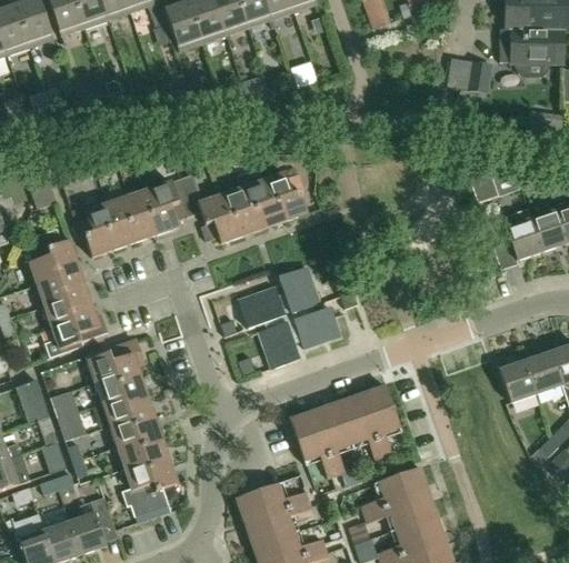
[(29,44),(13,0),(2,0),(5,7),(0,7),(0,33),(7,52),(29,44)]
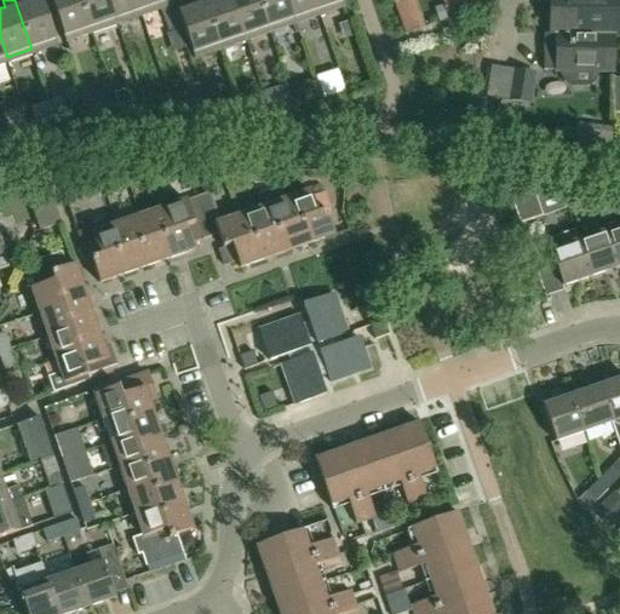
[(57,40),(44,0),(15,0),(32,49),(57,40)]
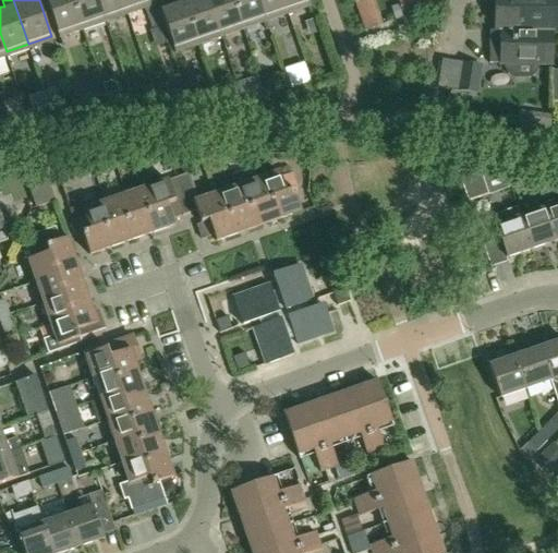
[(83,25),(73,0),(48,0),(59,33),(83,25)]
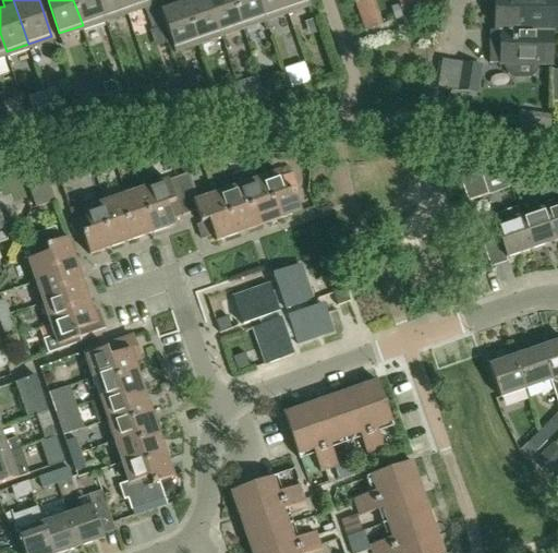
[(105,17),(98,0),(73,0),(83,25),(105,17)]
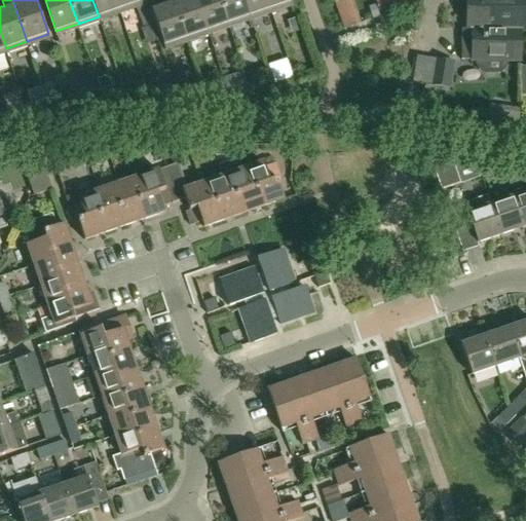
[(119,9),(116,0),(92,0),(99,16),(119,9)]
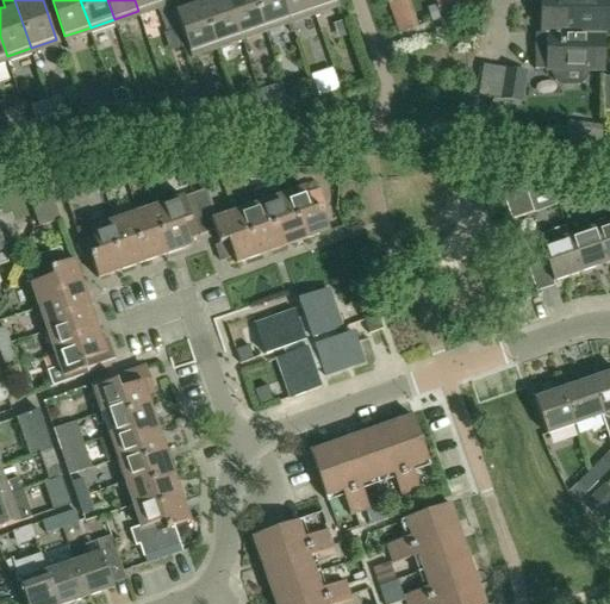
[(135,0),(138,11),(165,2),(163,0),(135,0)]
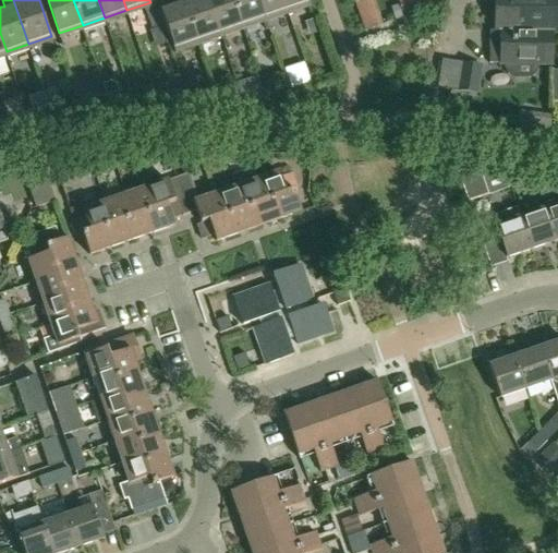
[(198,40),(184,0),(173,0),(174,2),(161,8),(176,49),(198,40)]
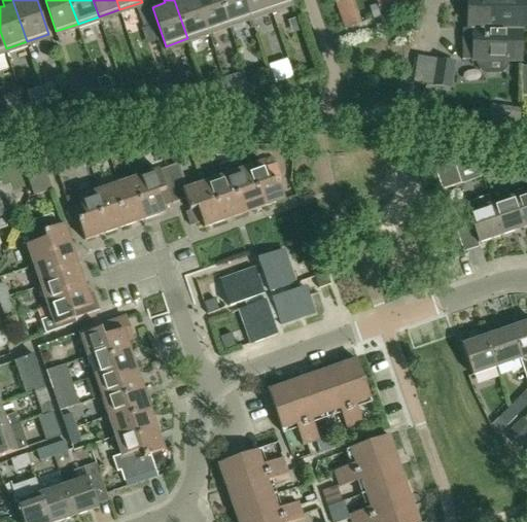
[(208,31),(198,0),(174,0),(187,38),(208,31)]
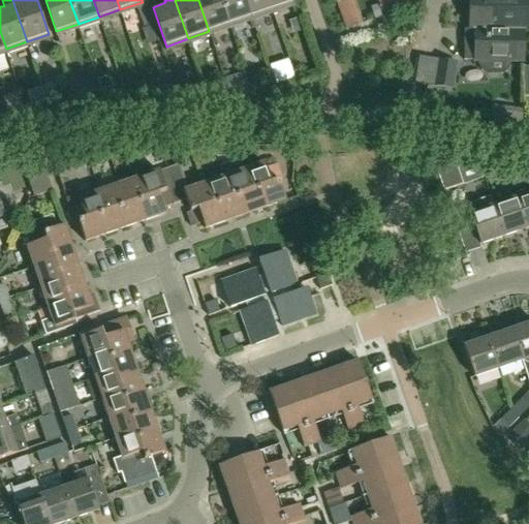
[(230,24),(222,0),(198,0),(209,31),(230,24)]
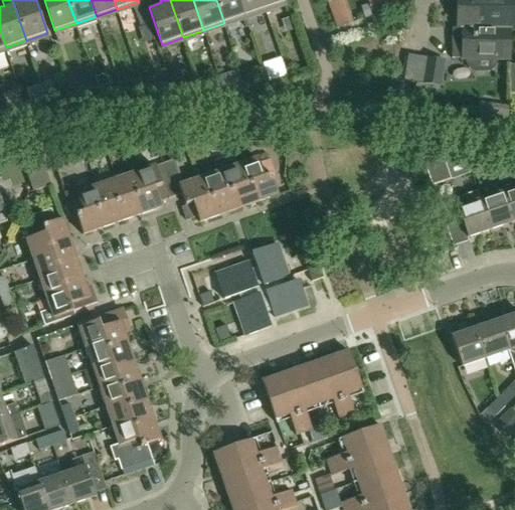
[(244,16),(238,0),(216,0),(224,23),(244,16)]
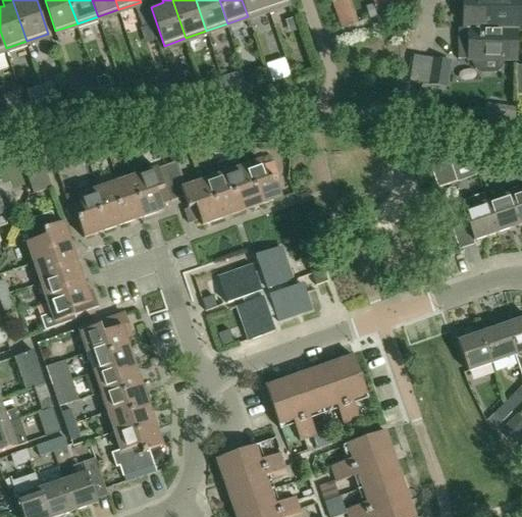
[(269,9),(265,0),(242,0),(248,16),(269,9)]
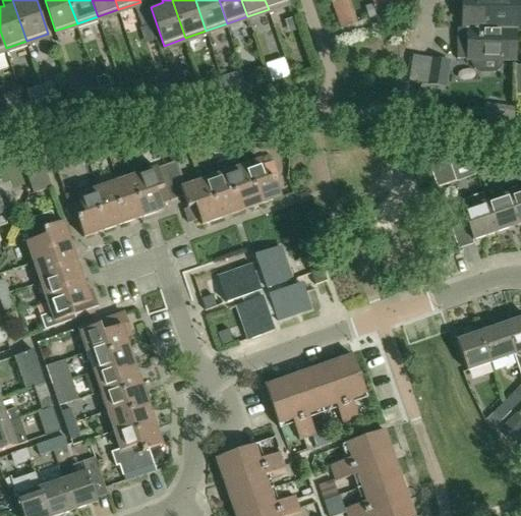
[(290,1),(289,0),(265,0),(269,9),(290,1)]
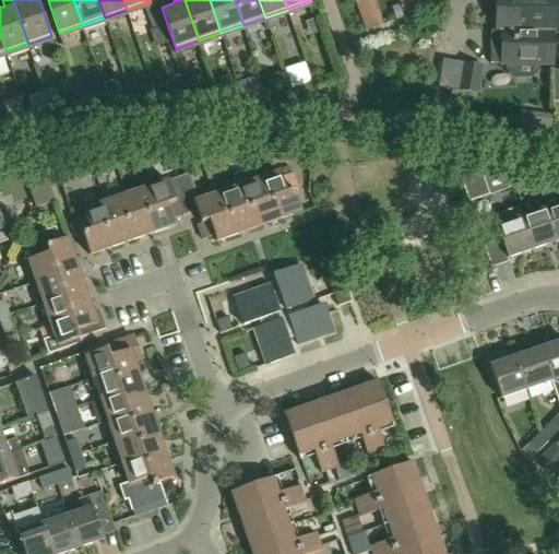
[(400,0),(405,14),(425,8),(421,0),(400,0)]
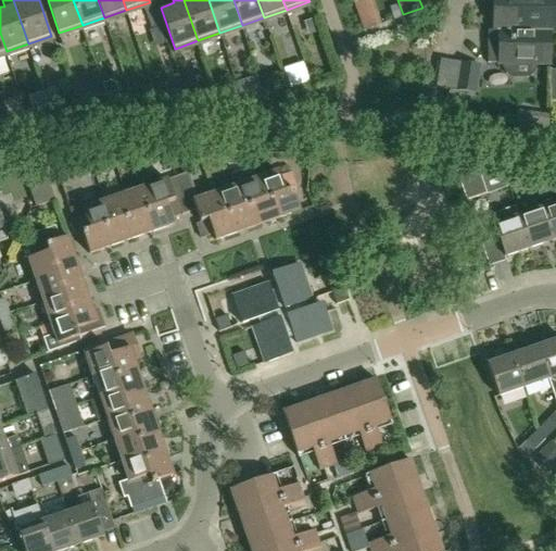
[(429,0),(432,9),(449,3),(447,0),(429,0)]
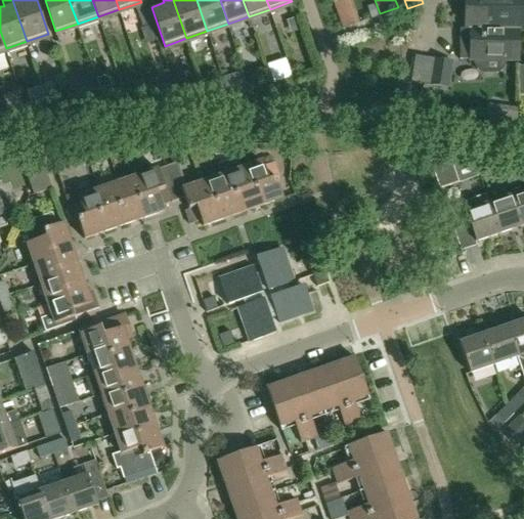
[(512,26),(517,26),(523,26),(523,6),(521,6),(521,0),(475,0),(466,0),(466,25),(483,25),(483,34),(505,35),(505,26),(512,26)]
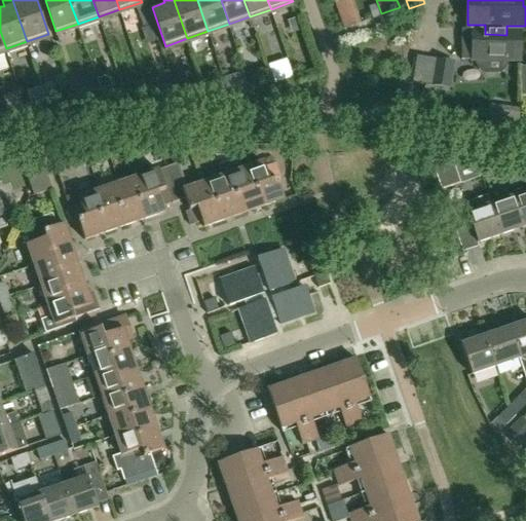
[(519,57),(519,26),(514,26),(506,26),(506,35),(485,34),(485,25),(467,25),(461,25),(461,56),(475,56),(477,62),(479,66),(483,69),(485,70),(498,70),(503,68),(505,65),(508,61),(508,57),(519,57)]
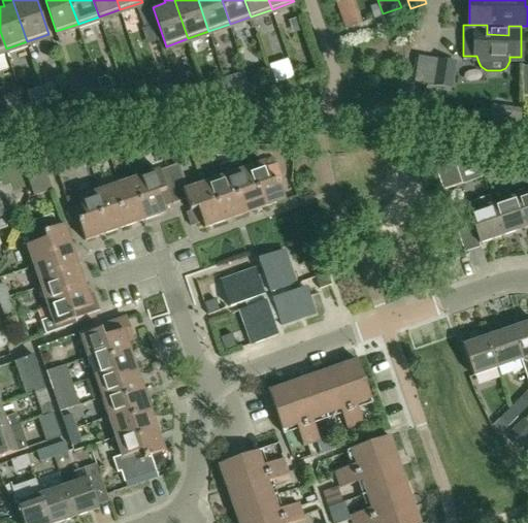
[(454,59),(438,57),(434,82),(451,84),(454,59)]
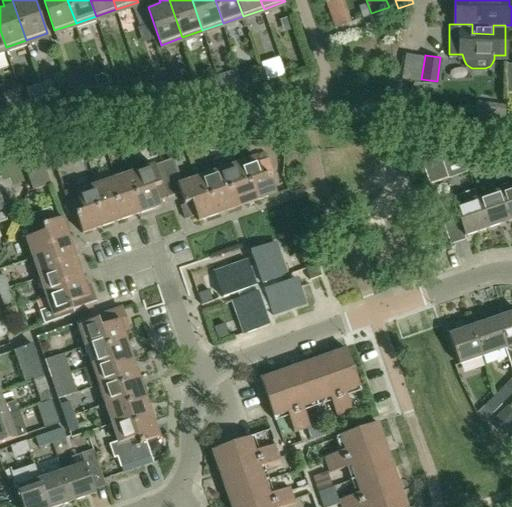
[(169,81),(165,69),(143,77),(146,85),(147,89),(157,85),(169,81)]
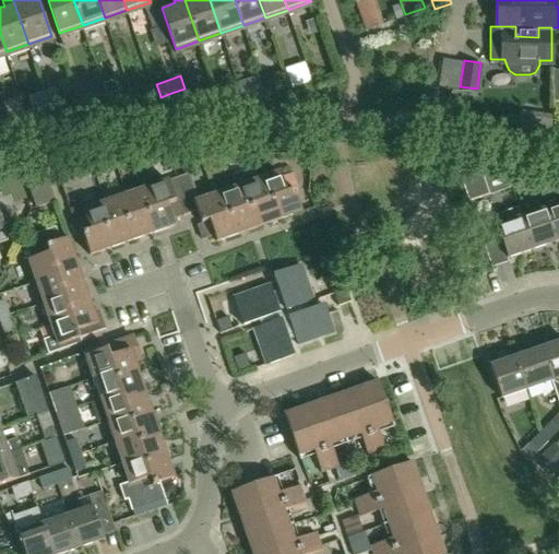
[(118,87),(116,80),(110,78),(104,80),(107,91),(118,87)]
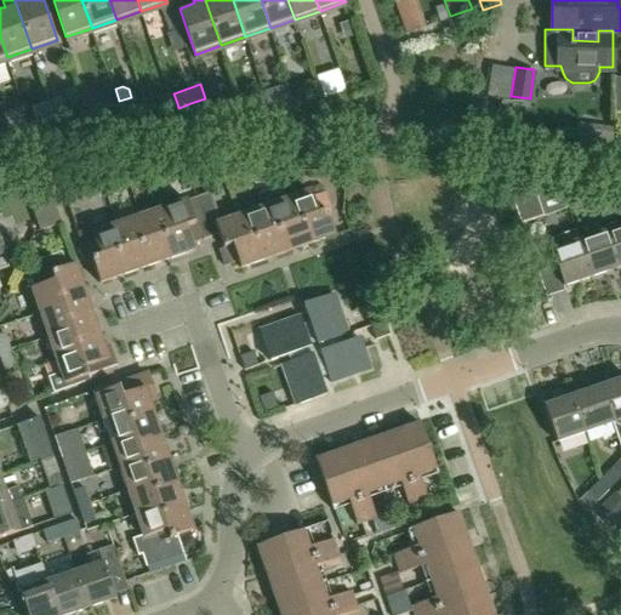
[(127,168),(129,180),(147,178),(146,166),(127,168)]
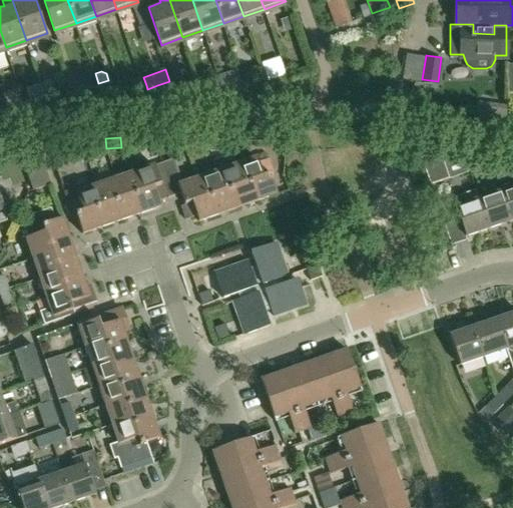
[(209,147),(209,137),(195,137),(195,147),(209,147)]
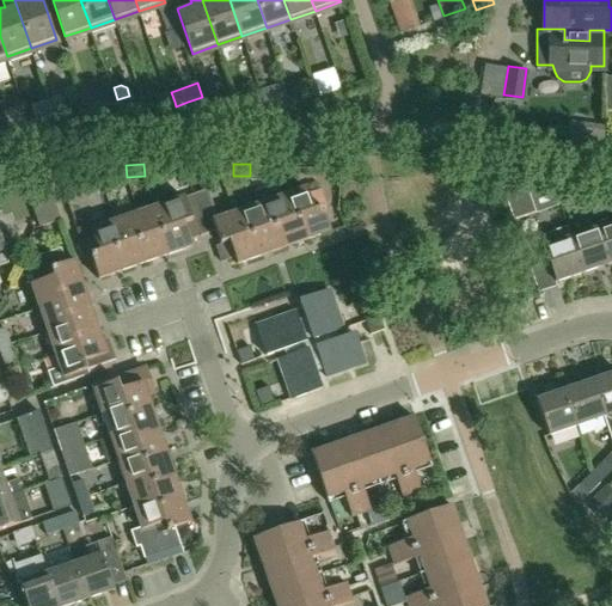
[(250,164),(250,176),(268,176),(268,164),(250,164)]
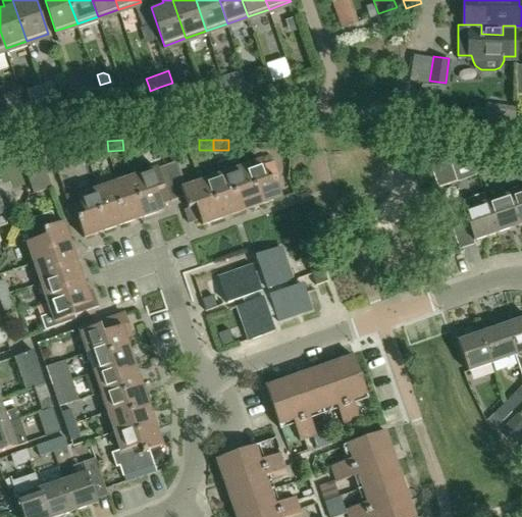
[(108,151),(107,141),(93,142),(94,153),(108,151)]
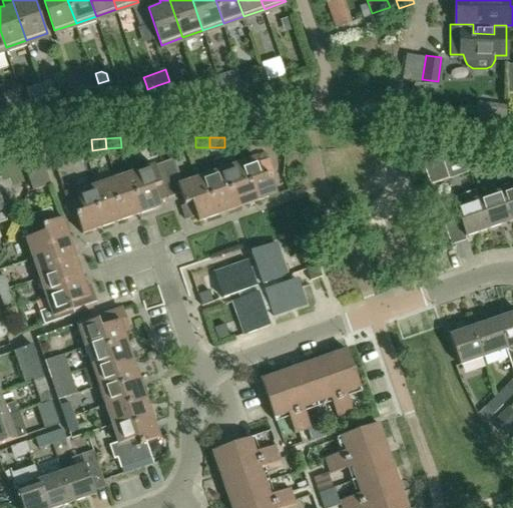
[(85,150),(80,139),(68,143),(72,154),(85,150)]
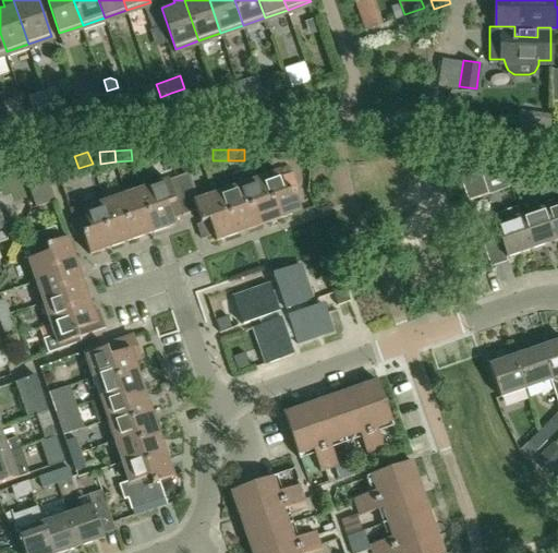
[(476,160),(452,159),(464,194),(485,188),(476,160)]
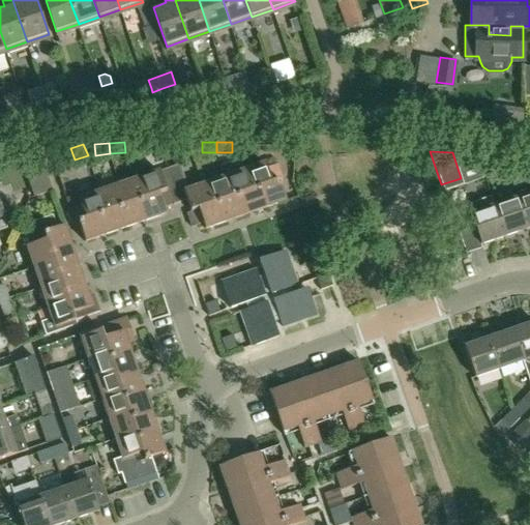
[(286,197),(282,186),(278,177),(283,175),(277,162),(266,166),(264,159),(244,167),(251,186),(258,184),(265,204),(286,197)]
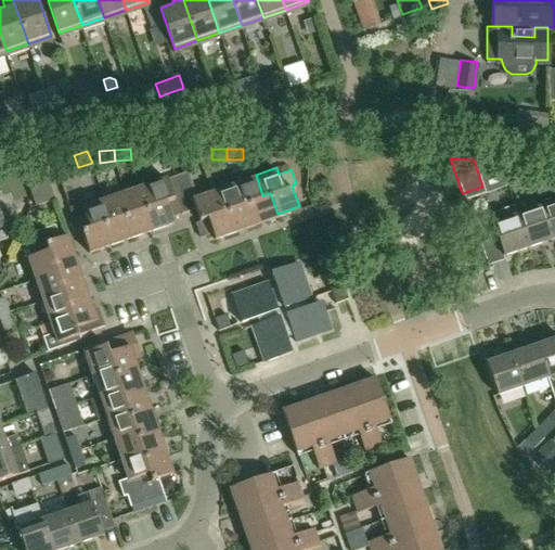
[(221,210),(215,189),(195,196),(192,187),(194,186),(189,168),(176,174),(188,209),(196,206),(201,218),(196,219),(201,233),(206,232),(213,230),(215,235),(236,229),(229,208),(221,210)]
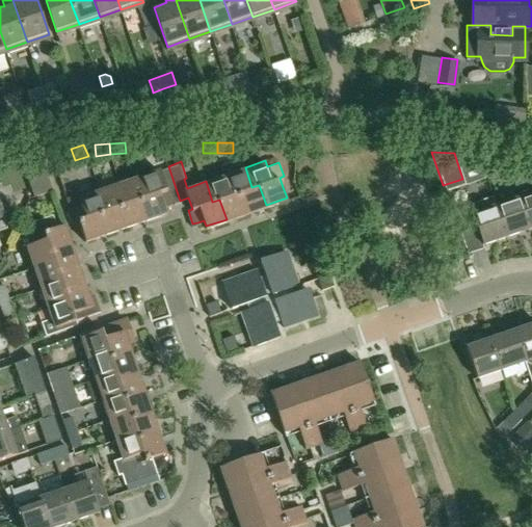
[(487,164),(485,174),(500,178),(502,168),(487,164)]
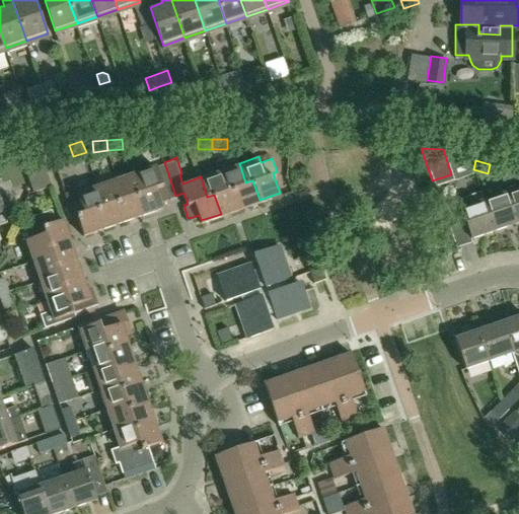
[(162,206),(160,201),(175,196),(164,162),(136,171),(143,192),(136,194),(143,213),(162,206)]
